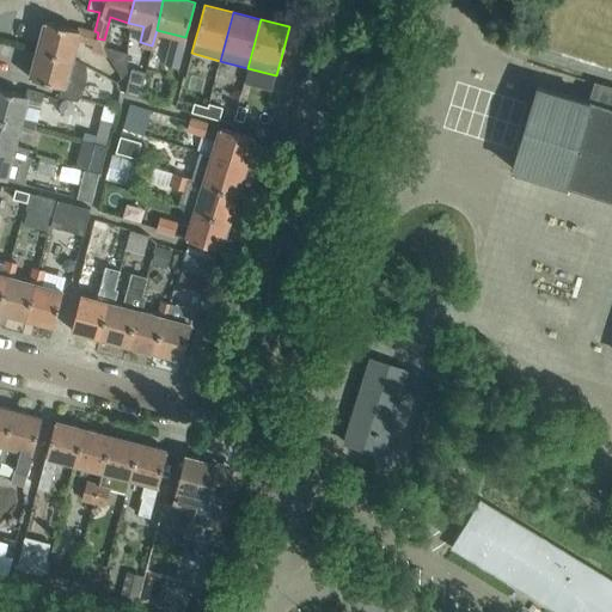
[(69,60),(75,38),(92,43),(90,49),(108,54),(104,47),(103,44),(104,40),(97,38),(98,32),(95,31),(78,26),(78,29),(46,20),(37,50),(69,60)]
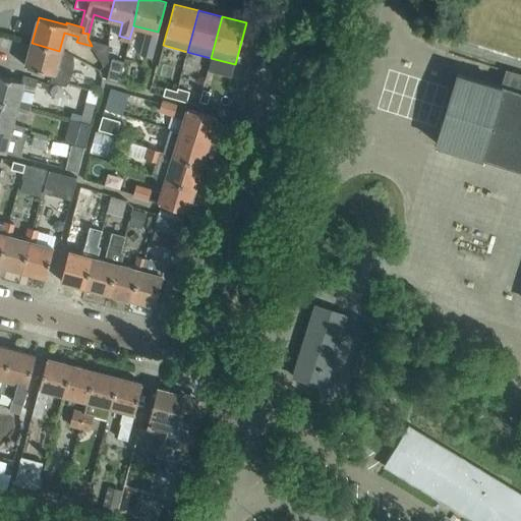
[(108,45),(89,40),(92,46),(103,66),(108,61),(108,45)]
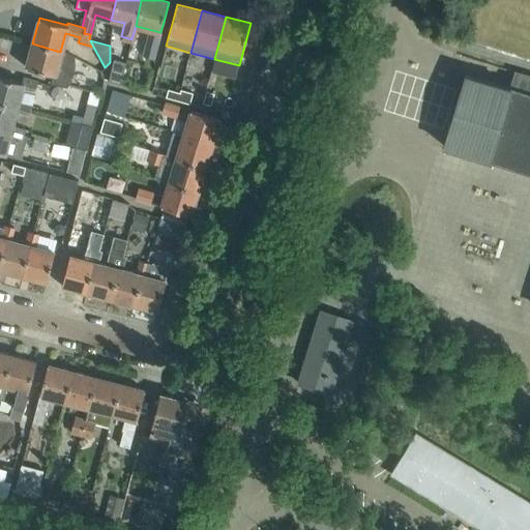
[(154,58),(157,42),(147,40),(144,55),(154,58)]
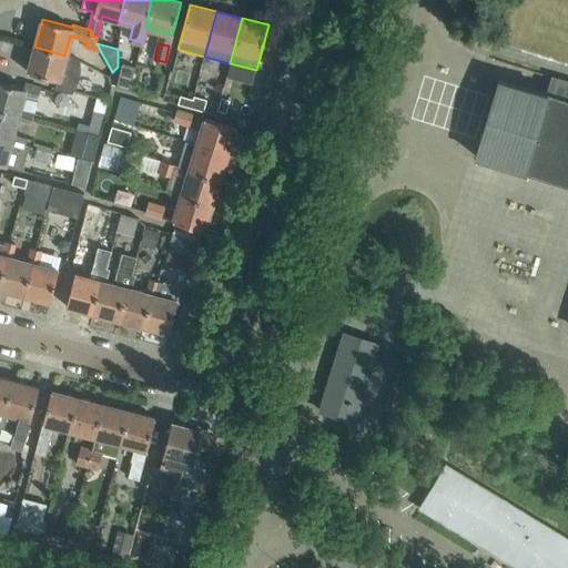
[(77,60),(64,56),(34,47),(28,72),(58,80),(56,89),(69,92),(77,60)]
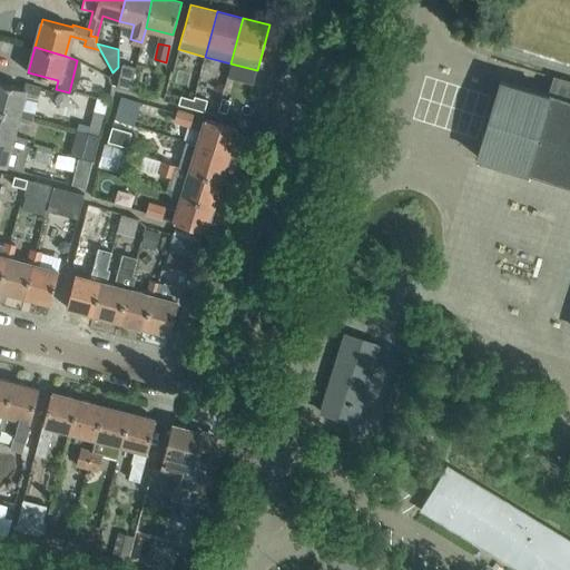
[(129,91),(135,68),(123,65),(117,88),(129,91)]
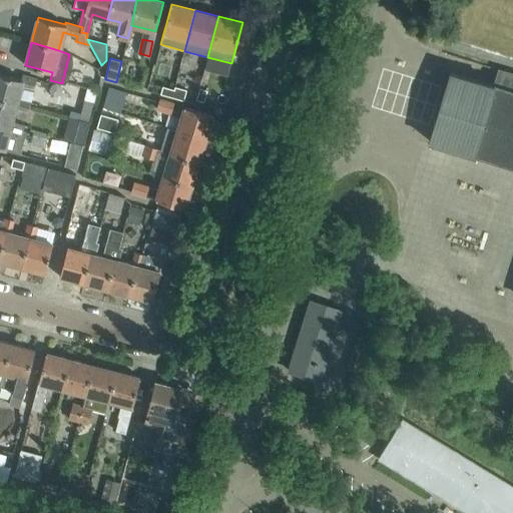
[(512,91),(450,72),(430,141),(512,166),(512,91)]
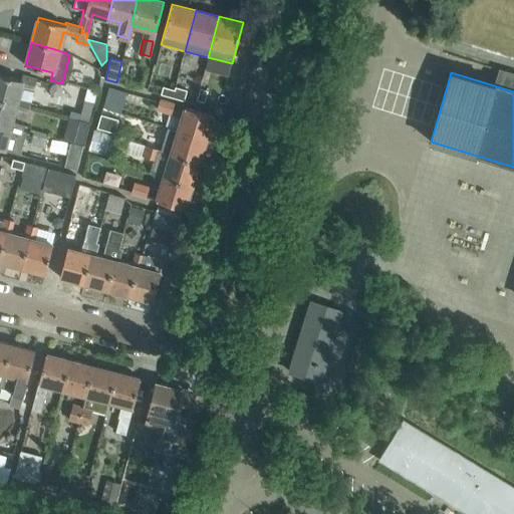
[(31,102),(37,79),(23,75),(21,79),(0,73),(0,99),(19,104),(20,99),(31,102)]
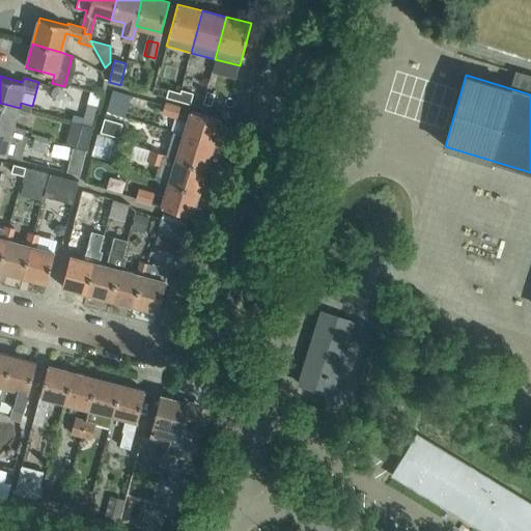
[(111,89),(106,115),(126,120),(132,94),(111,89)]
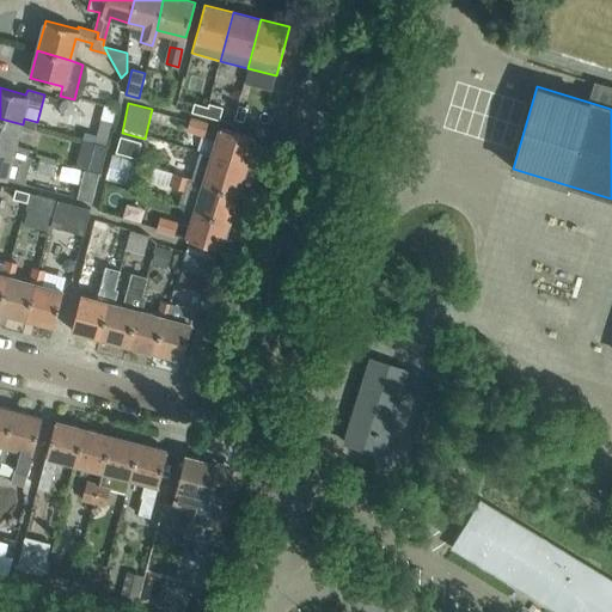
[(194,104),(191,112),(204,117),(208,108),(194,104)]
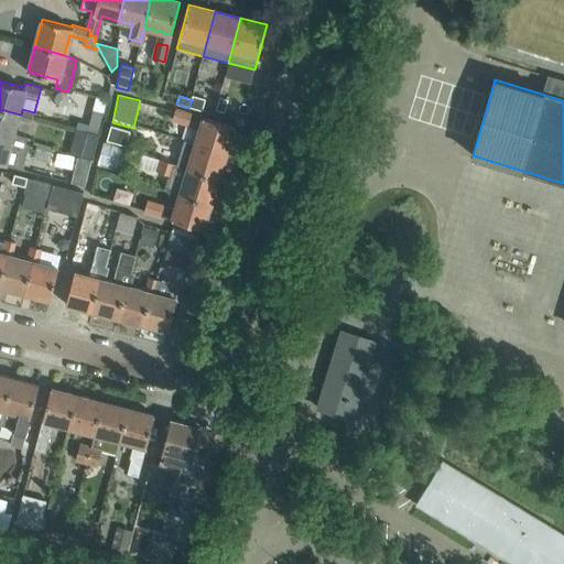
[(192,99),(188,108),(202,111),(204,106),(205,100),(193,96),(192,99)]
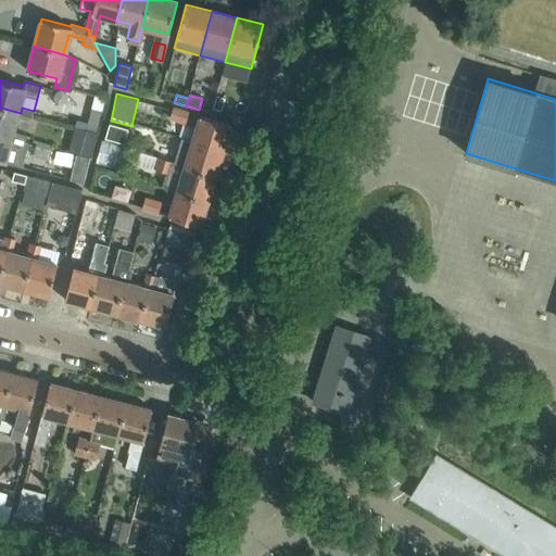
[(231,114),(236,100),(216,95),(212,108),(231,114)]
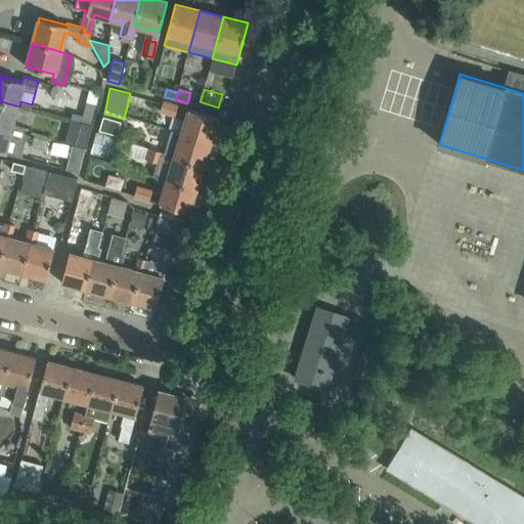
[(86,100),(81,123),(91,125),(95,103),(86,100)]
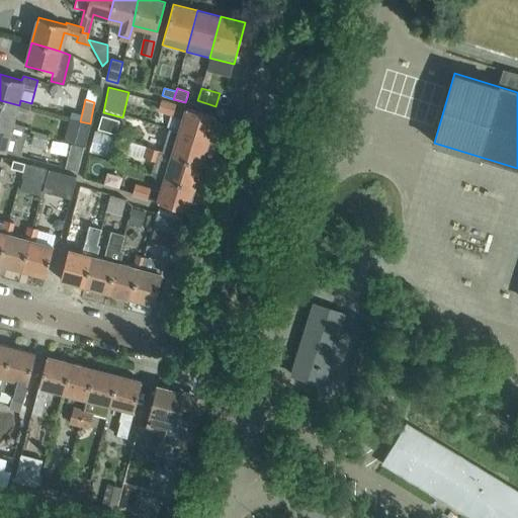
[(12,123),(17,107),(29,111),(31,103),(20,100),(19,105),(0,100),(0,124),(12,128),(14,123),(12,123)]
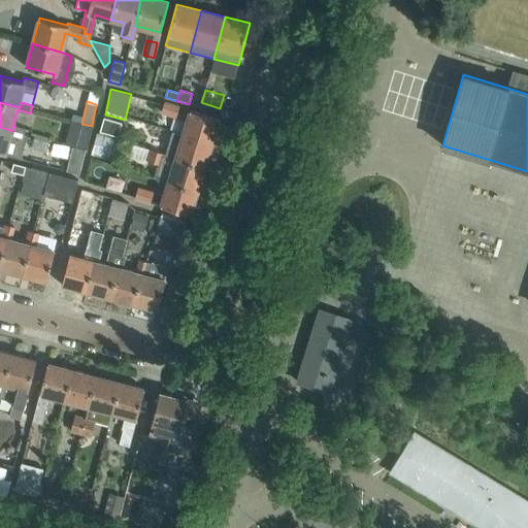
[(175,118),(179,106),(164,102),(161,113),(175,118)]
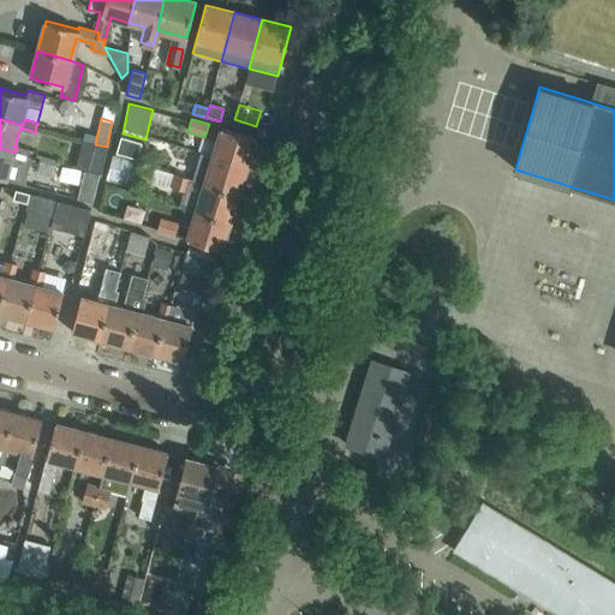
[(248,167),(256,138),(221,127),(213,156),(248,167)]
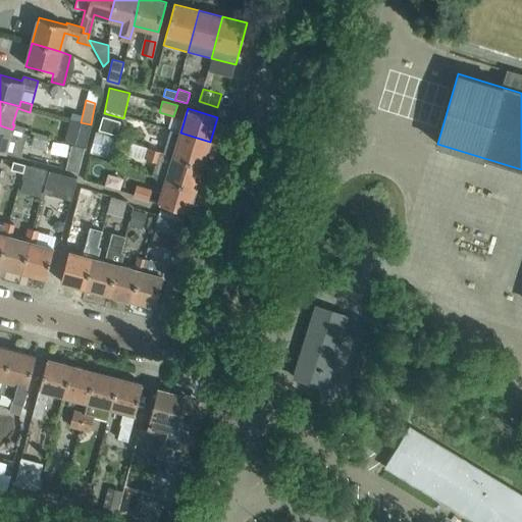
[(103,115),(99,129),(116,135),(120,120),(103,115)]
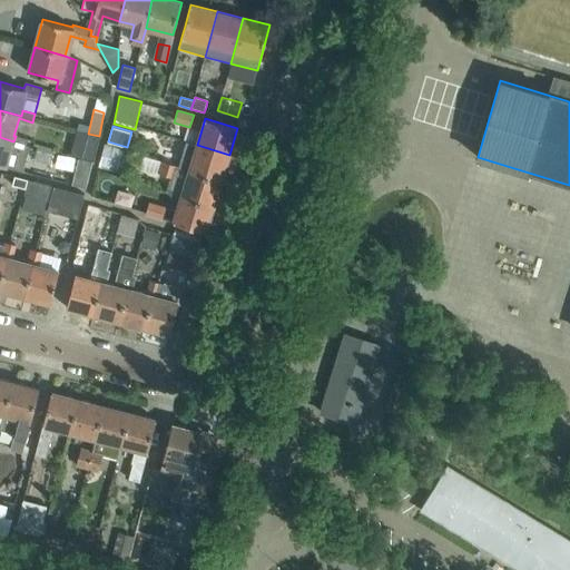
[(99,136),(88,134),(82,159),(92,161),(99,136)]
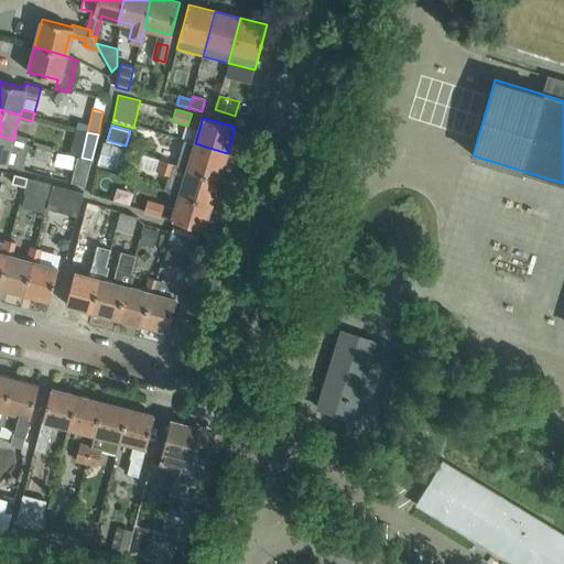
[(0,163),(6,164),(9,152),(11,143),(24,147),(26,138),(15,134),(13,140),(0,136),(0,163)]
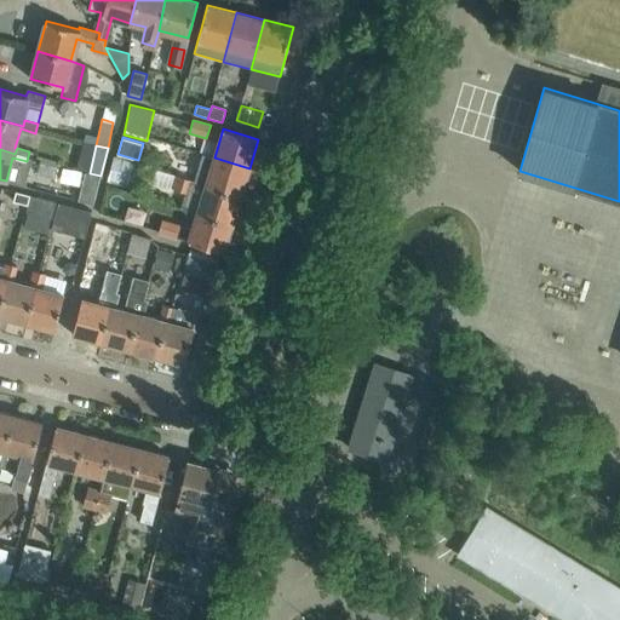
[(240,197),(250,168),(214,158),(201,154),(191,183),(205,187),(240,197)]
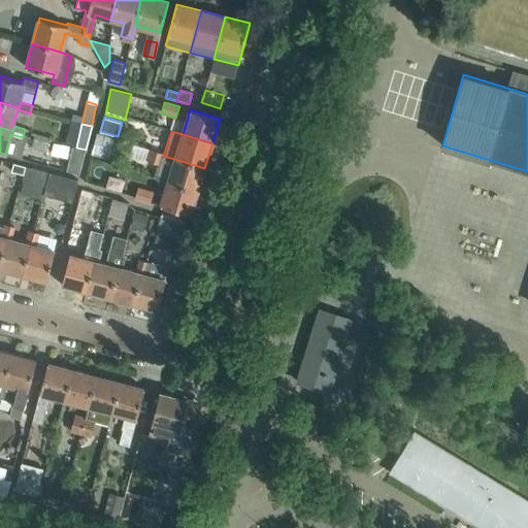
[(112,162),(119,139),(99,134),(96,133),(89,158),(111,165),(112,162)]
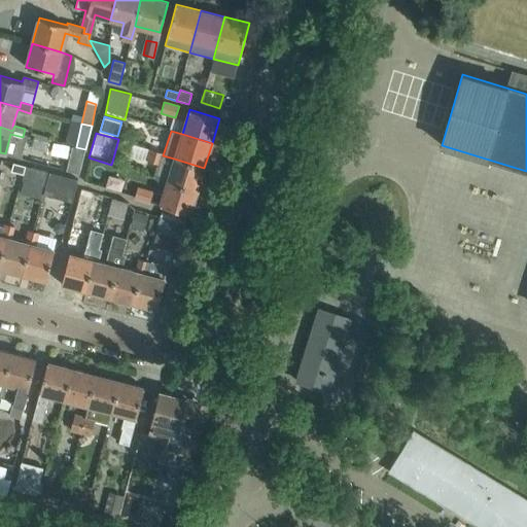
[(26,134),(23,145),(46,151),(49,140),(26,134)]
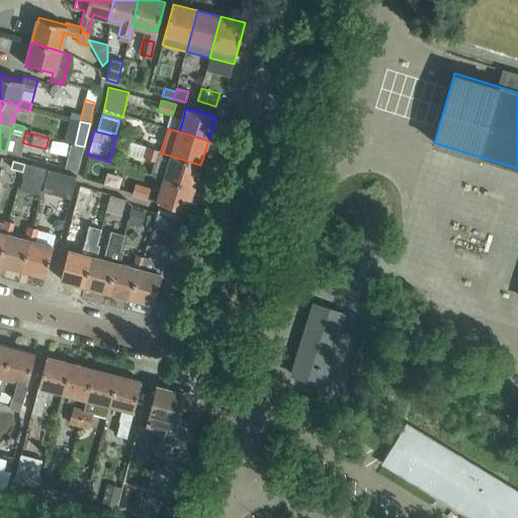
[(193,188),(200,165),(171,156),(160,153),(145,148),(142,158),(155,162),(151,175),(165,179),(193,188)]
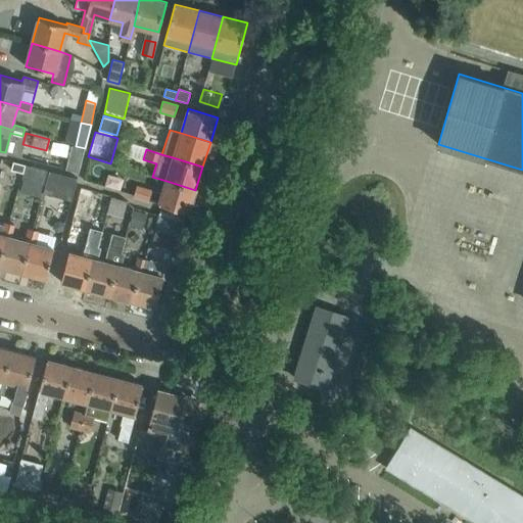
[(13,162),(11,170),(22,173),(25,165),(13,162)]
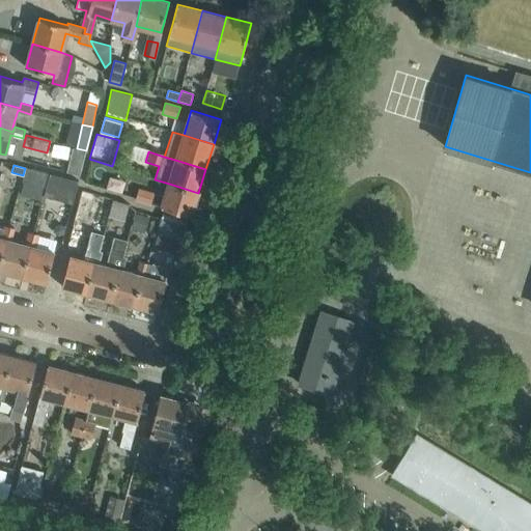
[(44,187),(47,174),(25,168),(23,175),(22,180),(44,187)]
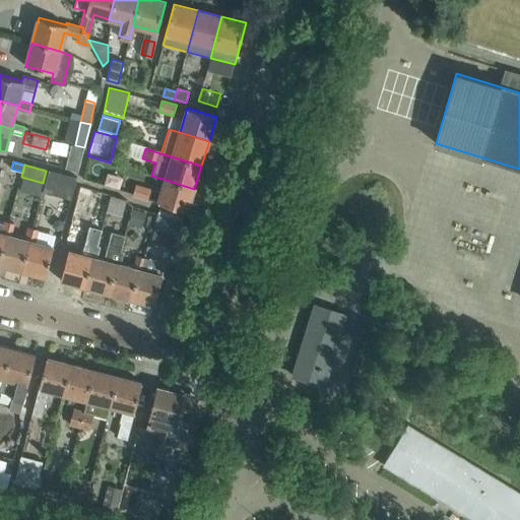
[(75,179),(46,171),(43,183),(41,192),(69,200),(75,179)]
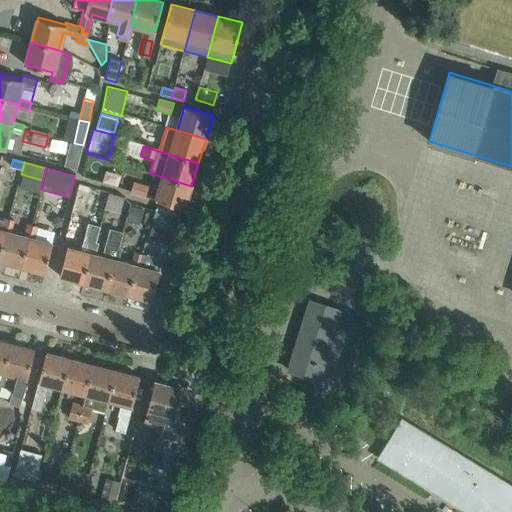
[(185,208),(191,186),(163,177),(155,199),(185,208)]
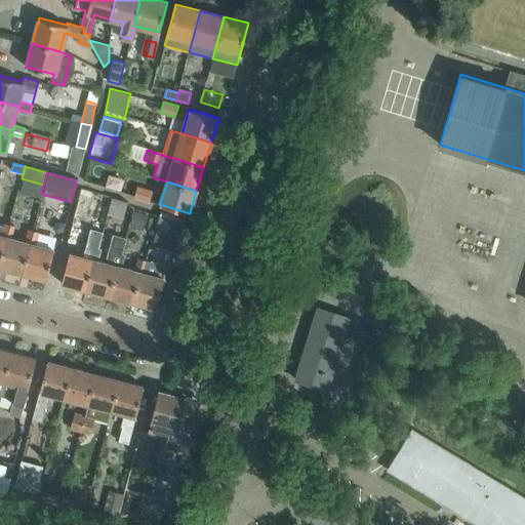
[(137,186),(134,196),(149,201),(153,190),(137,186)]
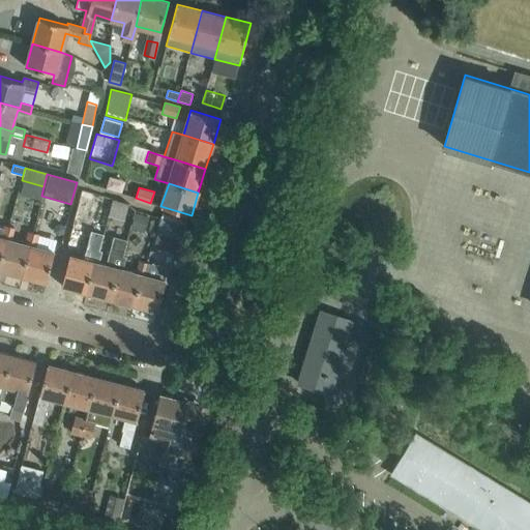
[(94,194),(81,190),(71,225),(85,229),(94,194)]
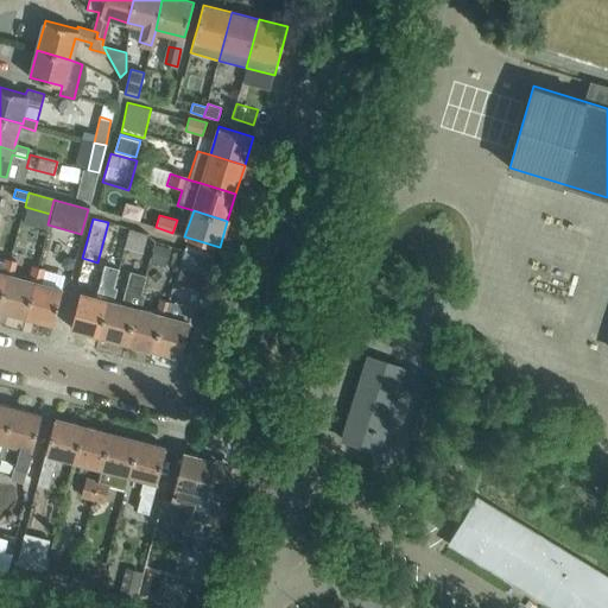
[(147,234),(130,228),(124,248),(141,253),(147,234)]
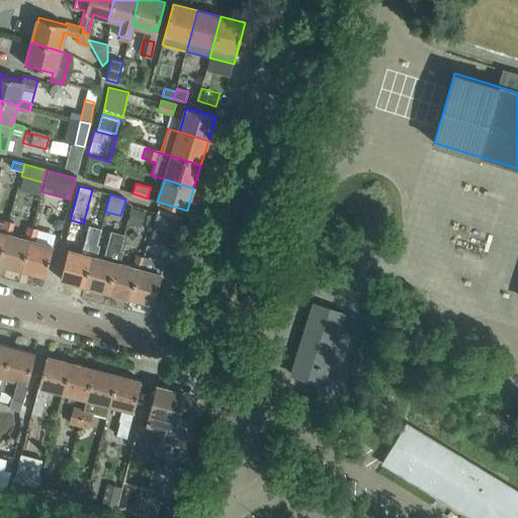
[(134,206),(128,223),(142,226),(146,210),(134,206)]
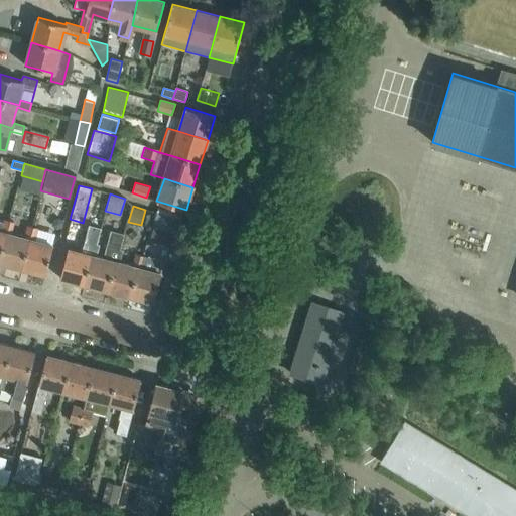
[(177,233),(182,215),(158,208),(152,226),(154,226),(177,233)]
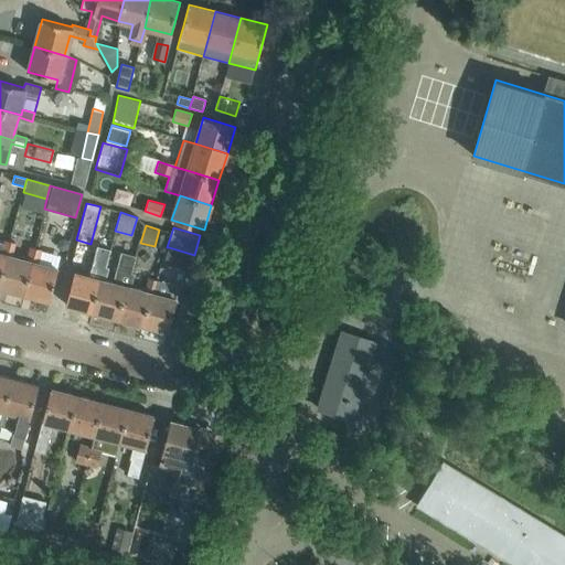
[(0,287),(22,294),(31,258),(28,257),(27,259),(11,255),(14,242),(6,240),(4,242),(2,252),(6,253),(0,273),(0,287)]
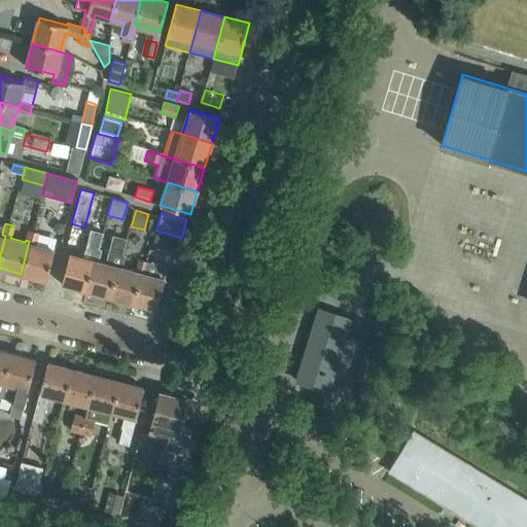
[(46,280),(55,250),(34,244),(37,233),(28,230),(26,240),(29,241),(21,274),(46,280)]
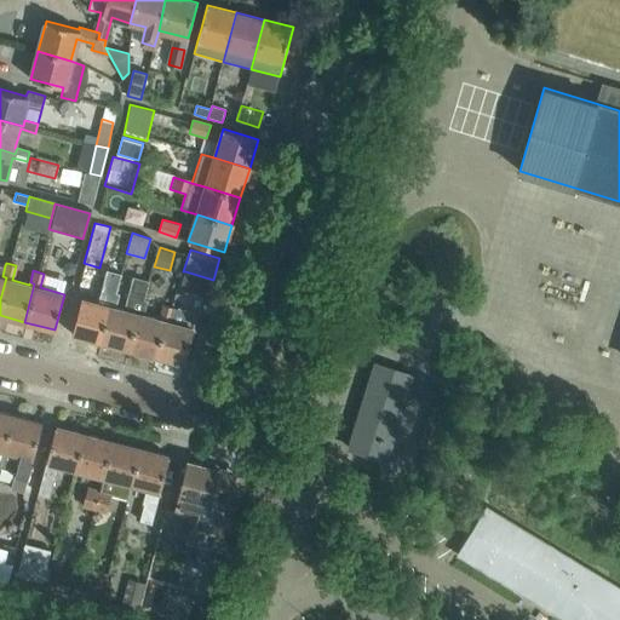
[(185,271),(181,287),(208,297),(213,280),(185,271)]
